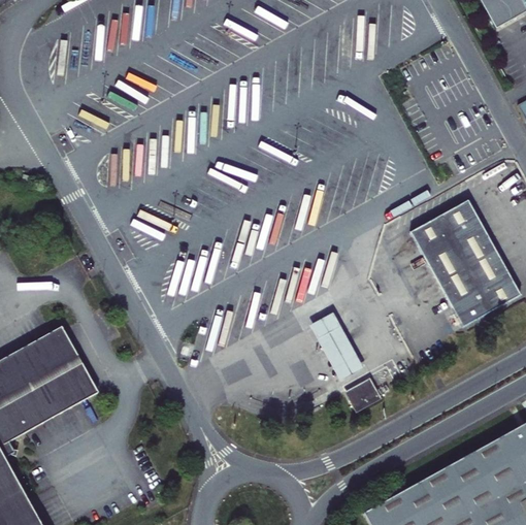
[(477,0),(491,27),(525,7),(525,0),(477,0)]
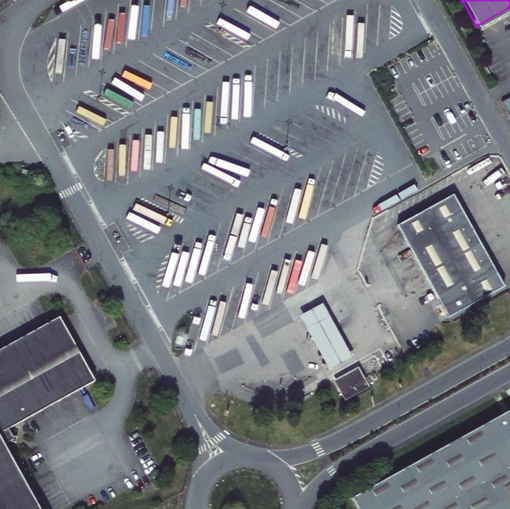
[(505,285),(454,193),(398,224),(442,301),(448,312),(450,316),(505,285)]
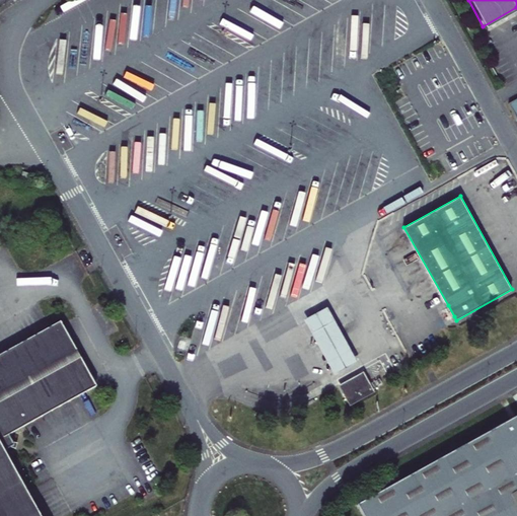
[(454,316),(448,305),(443,308),(449,319),(454,316)]
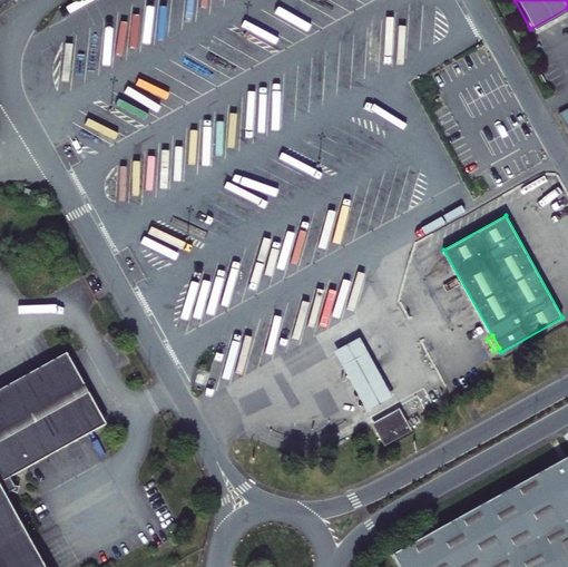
[(360,336),(335,351),(369,411),(393,397),(360,336)]
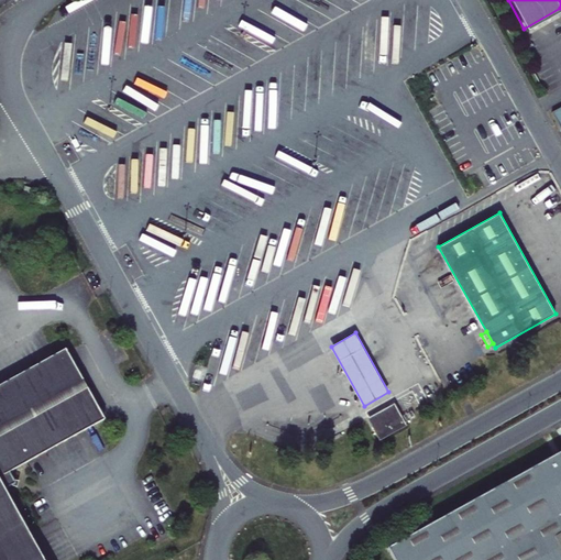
[(0,559),(46,559),(4,484),(12,480),(19,482),(21,476),(14,473),(10,468),(106,415),(66,344),(0,381),(0,559)]
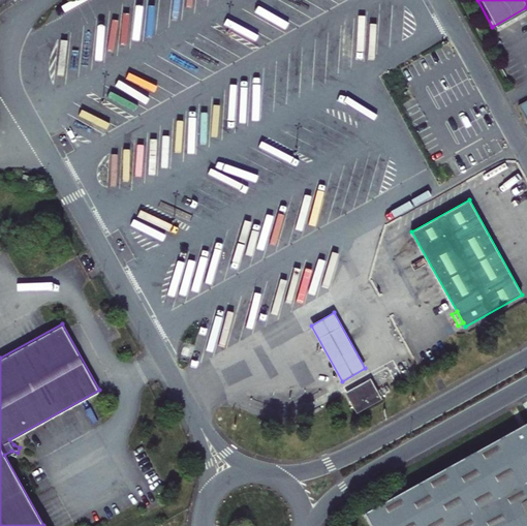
[(373,376),(345,392),(358,413),(384,398),(373,376)]
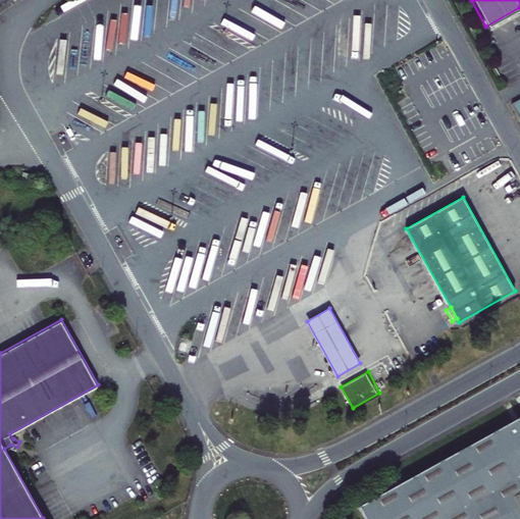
[(519,417),(361,506),(368,518),(519,518),(519,417)]
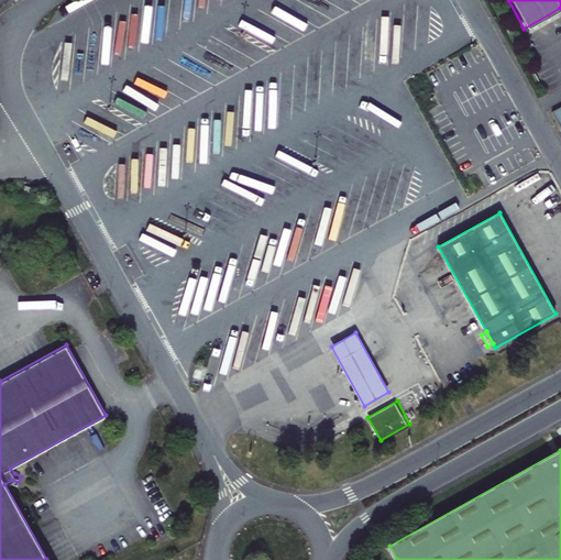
All buildings are outlined.
